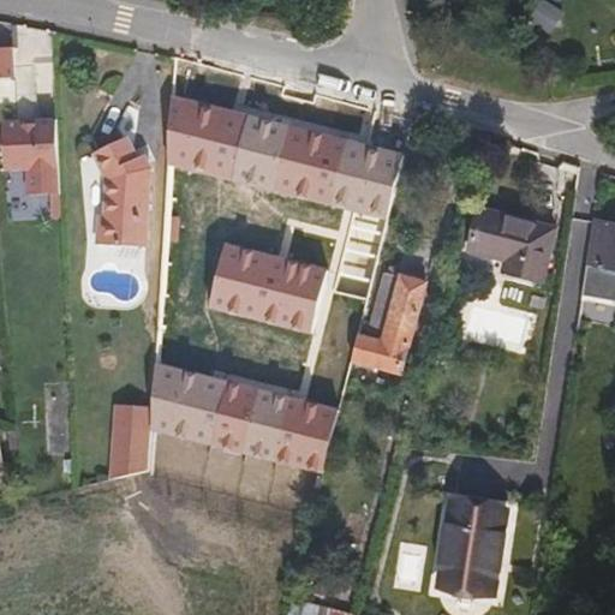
[(0,79),(15,78),(12,48),(0,49),(0,79)]
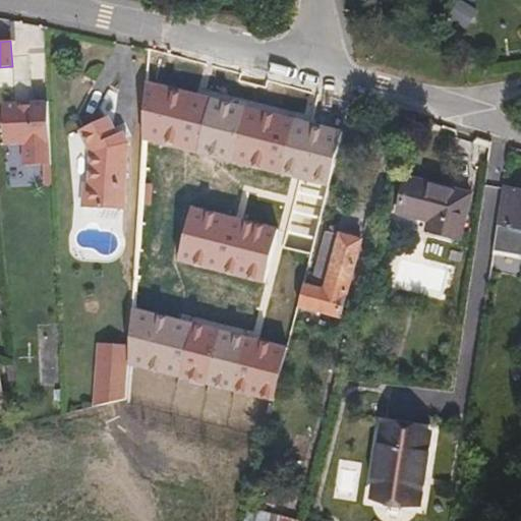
[(52,165),(49,104),(32,104),(33,107),(21,108),(21,105),(3,106),(6,147),(24,146),(25,167),(52,165)]
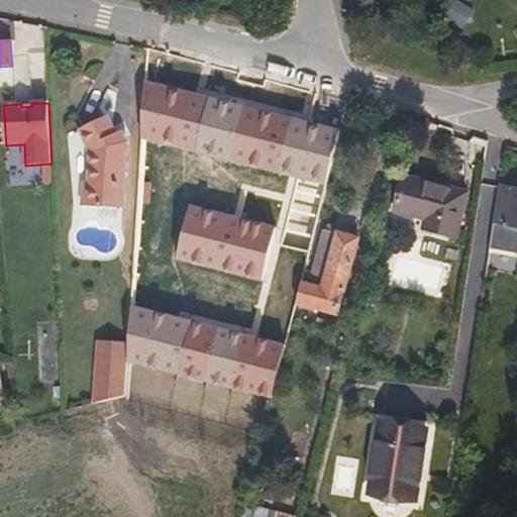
[(123,209),(127,143),(122,132),(117,134),(108,117),(80,129),(91,153),(90,182),(83,181),(83,206),(123,209)]
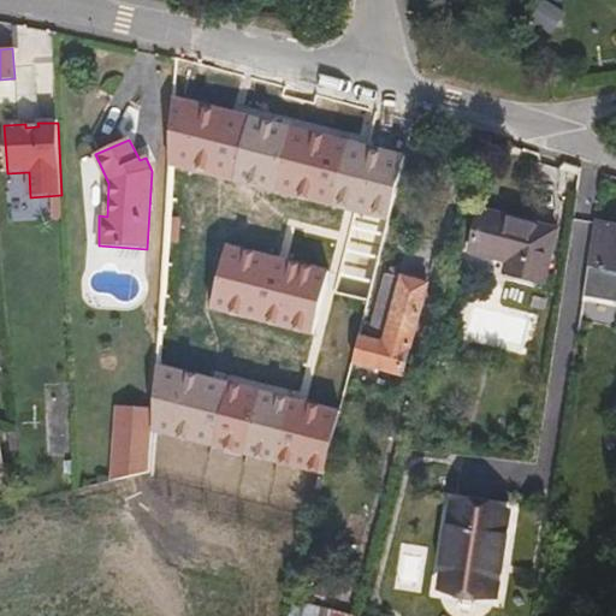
[(544,284),(557,230),(481,209),(471,253),(505,262),(504,273),(544,284)]
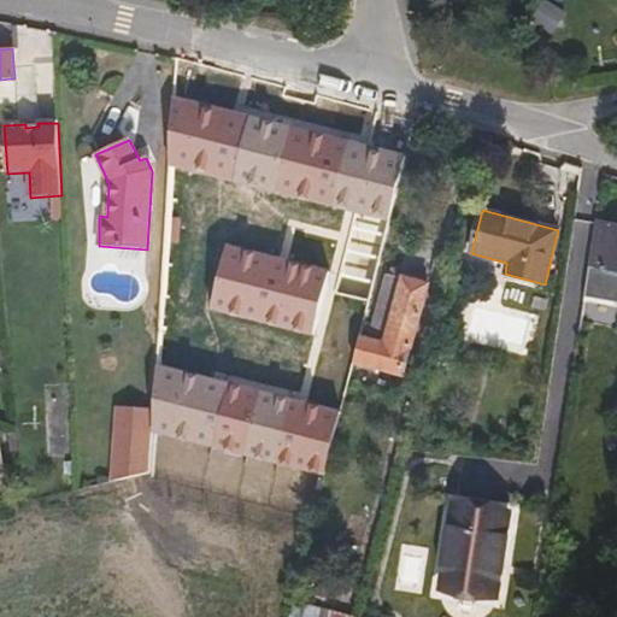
[(616,227),(611,225),(610,227),(597,224),(586,297),(616,300),(616,227)]
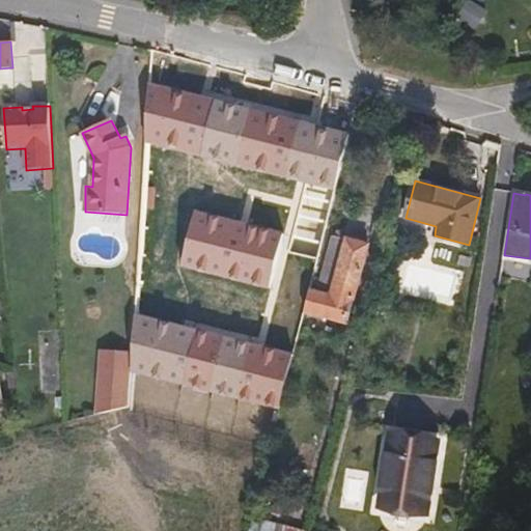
[(347,324),(369,246),(333,238),(317,294),(310,291),(304,312),(347,324)]
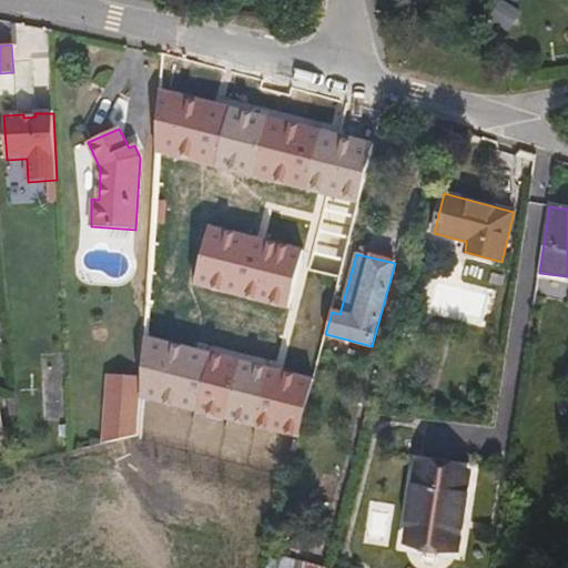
[(414,335),(417,321),(402,317),(398,332),(414,335)]
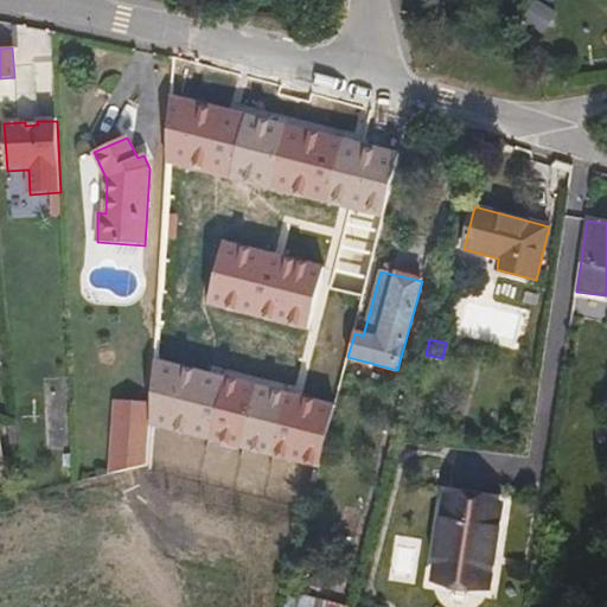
[(149,401),(109,401),(110,471),(149,470),(149,401)]
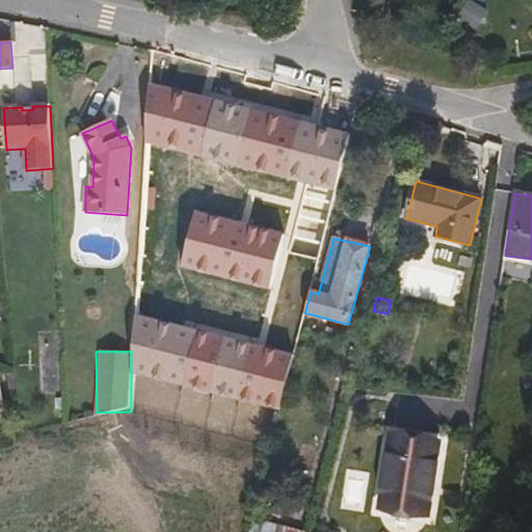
[(531,390),(531,372),(522,371),(520,389),(531,390)]
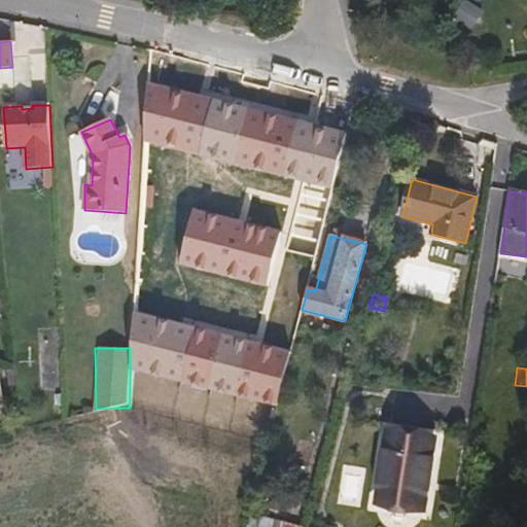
[(423,511),(435,440),(388,432),(377,503),(423,511)]
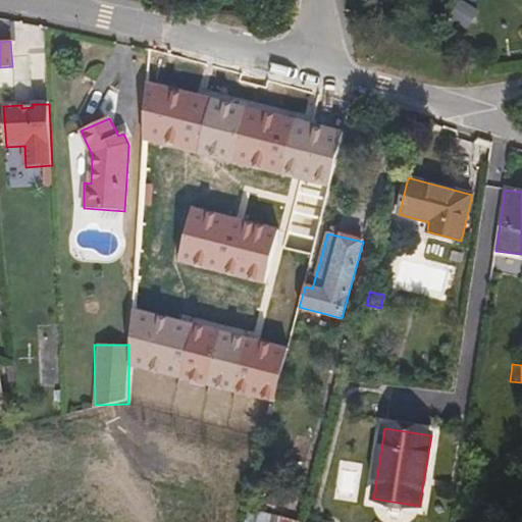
[(277,521),(278,518),(246,511),(243,521),(277,521)]
